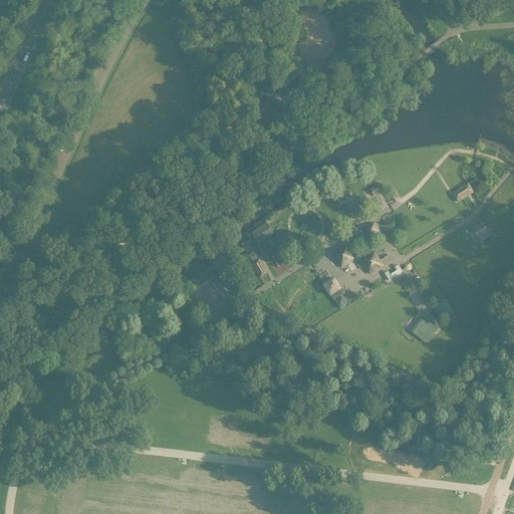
[(479,178),(470,182),(474,188),(482,184),(479,178)]
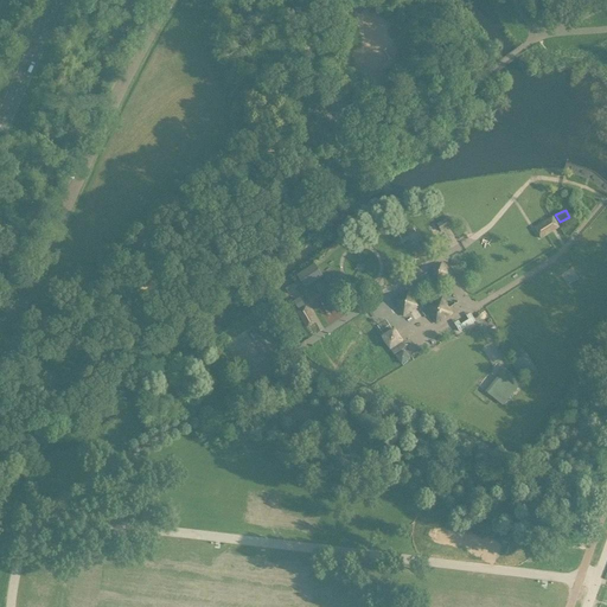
[(535,229),(542,240),(560,228),(553,217),(535,229)]
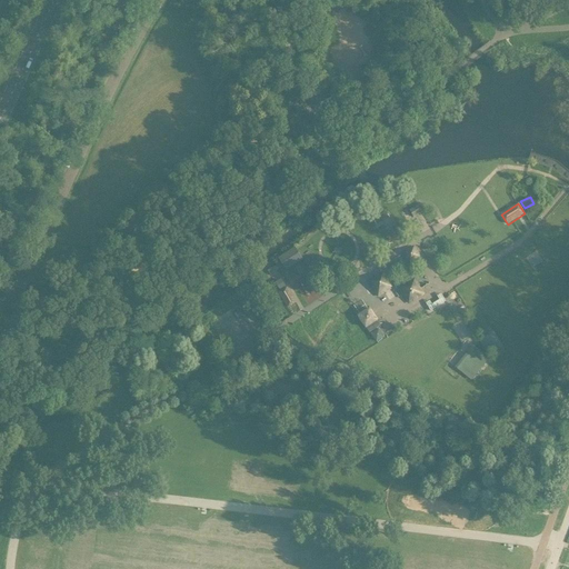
[(410,211),(413,217),(422,212),(419,206),(410,211)]
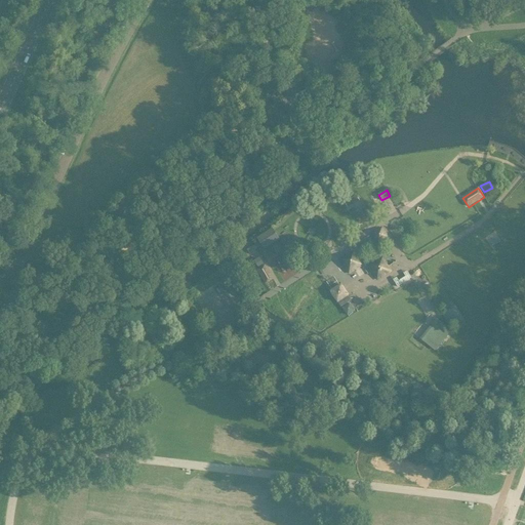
[(351,199),(345,203),(348,208),(354,204),(351,199)]
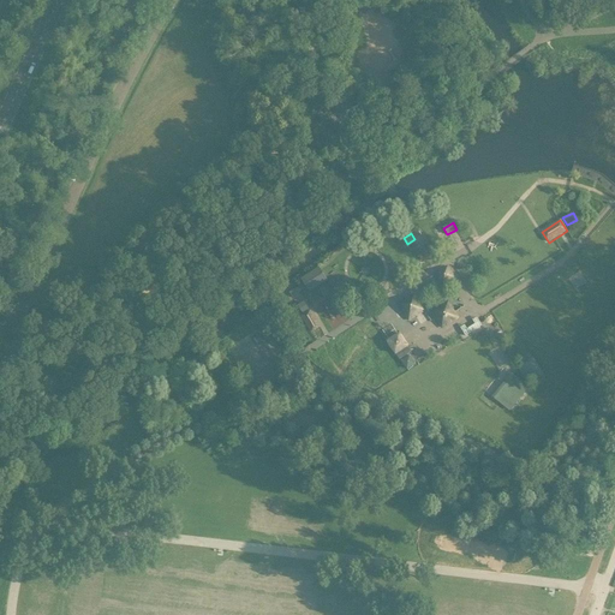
[(443,285),(454,278),(447,267),(436,274),(443,285)]
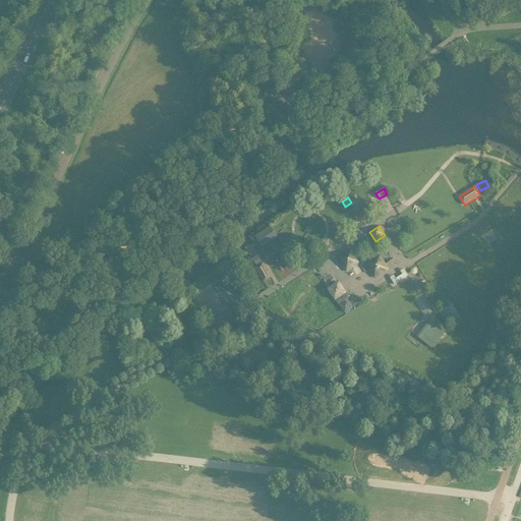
[(271,246),(274,251),(285,245),(281,239),(271,246)]
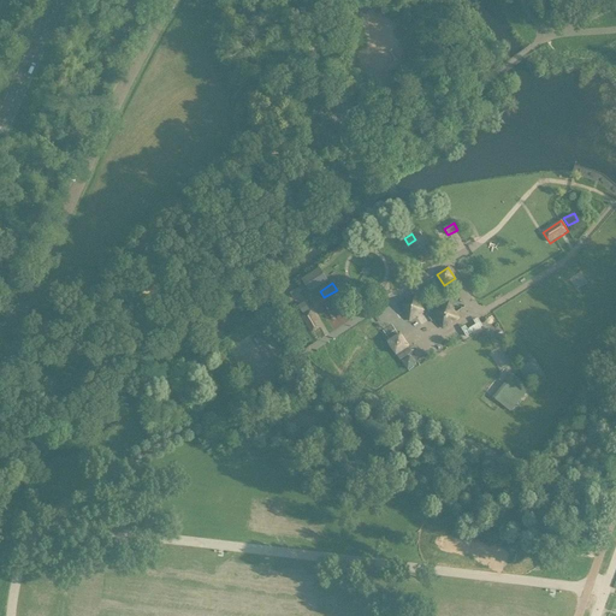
[(409,321),(426,311),(415,295),(400,306),(409,321)]
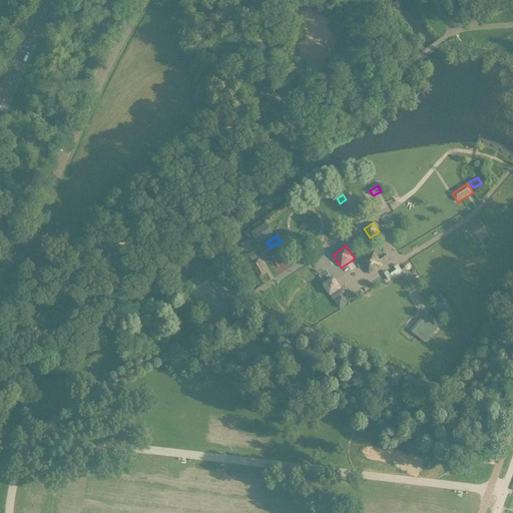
[(369,274),(382,266),(374,252),(361,261),(369,274)]
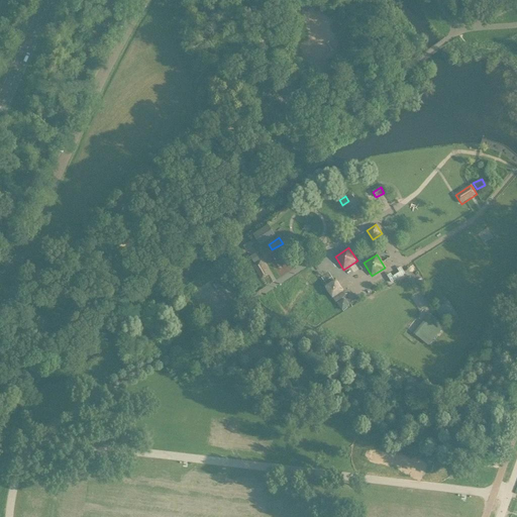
[(261,262),(254,266),(253,266),(262,279),(269,275),(261,262)]
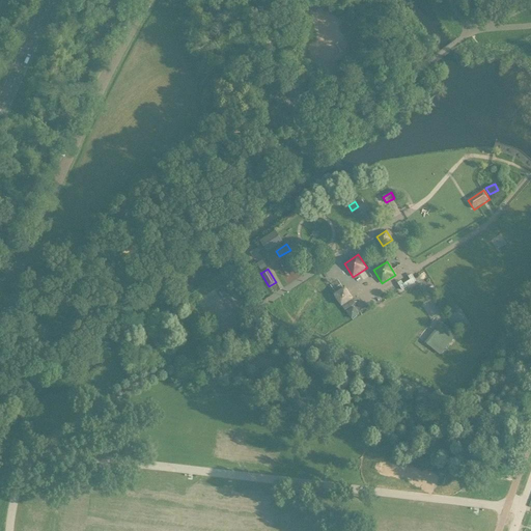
[(401,281),(397,283),(401,290),(416,282),(412,275),(408,277),(410,280),(403,284),(401,281)]
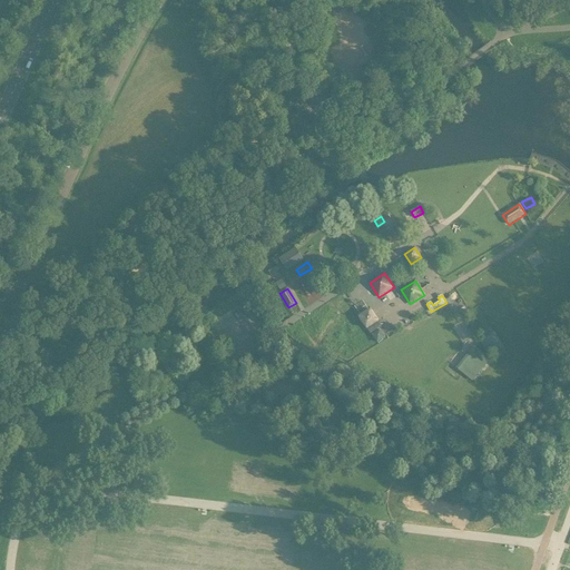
[(60,306),(55,296),(38,305),(45,315),(60,306)]
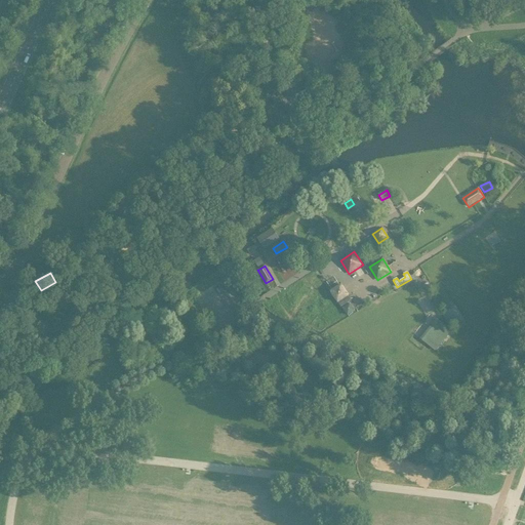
[(341,285),(331,292),(340,307),(352,300),(341,285)]
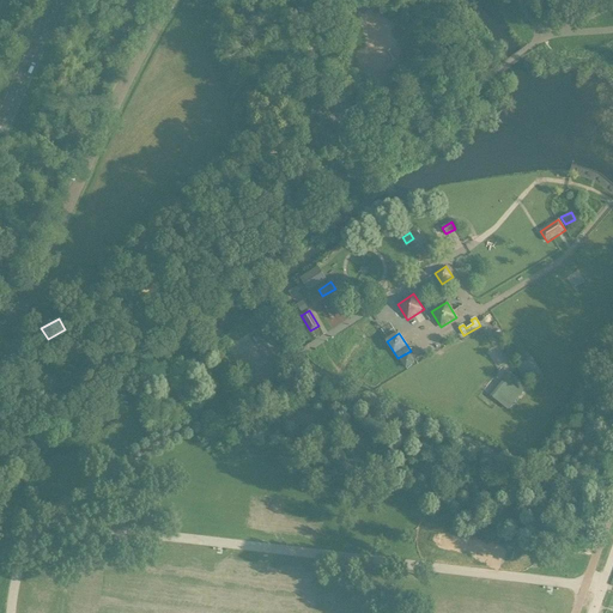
[(519,358),(509,344),(504,346),(514,360),(519,358)]
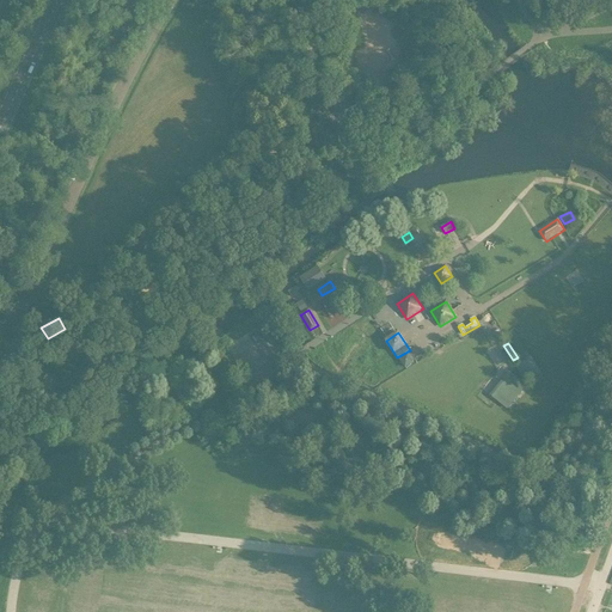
[(409,352),(399,357),(407,368),(416,361),(409,352)]
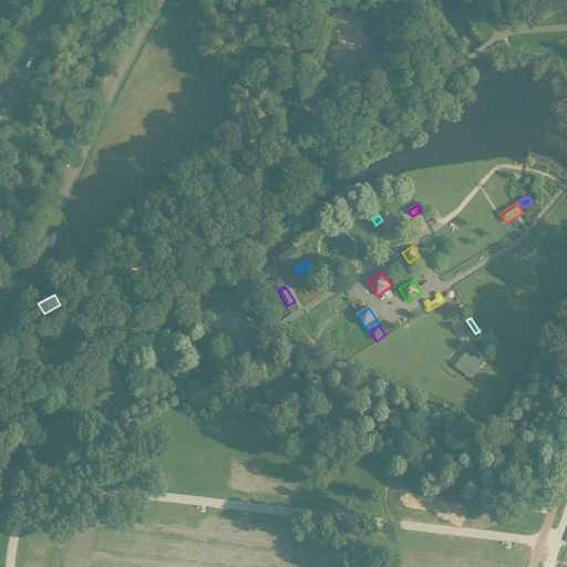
[(502,352),(493,337),(482,343),(491,359),(502,352)]
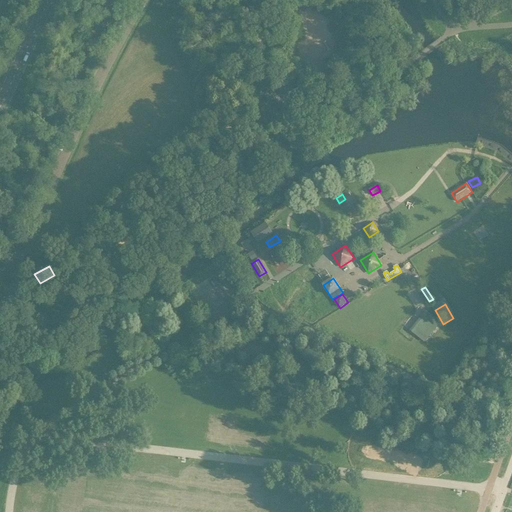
[(425,312),(410,330),(426,344),(442,325),(425,312)]
